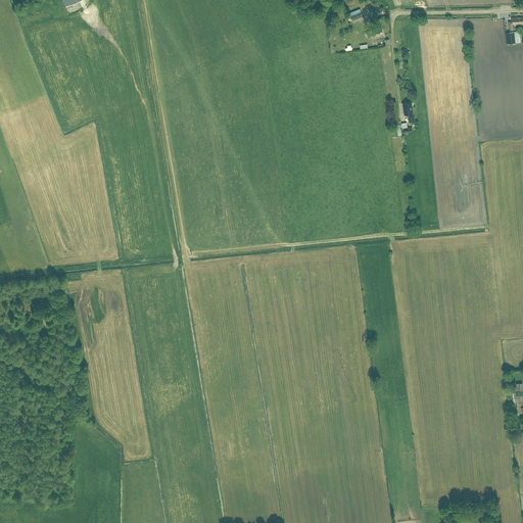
[(352,20),(363,16),(361,12),(350,16),(352,20)]
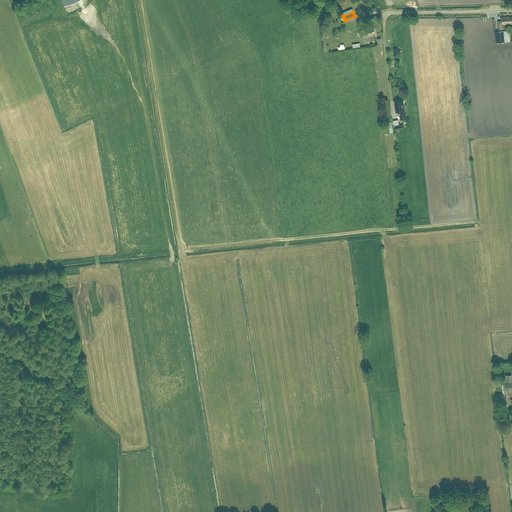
[(501,17),(501,21),(498,21),(499,30),(505,29),(504,24),(511,23),(511,16),(507,17),(501,17)]
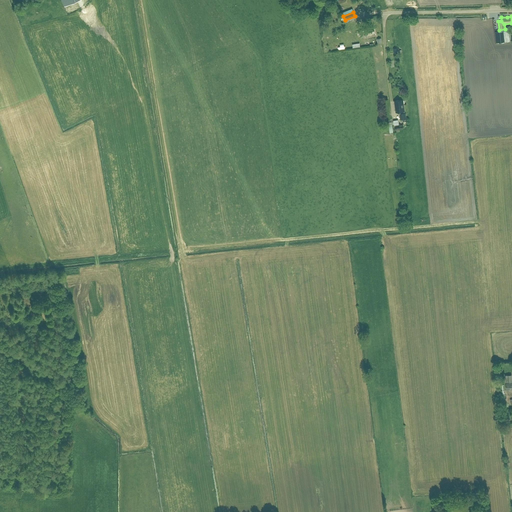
[(365,37),(375,34),(373,27),(371,27),(363,29),(365,37)]
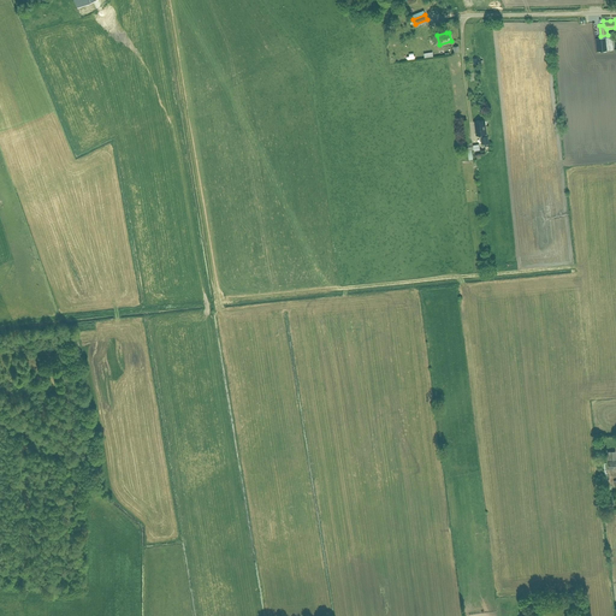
[(606,37),(596,39),(597,47),(597,52),(609,51),(606,37)]
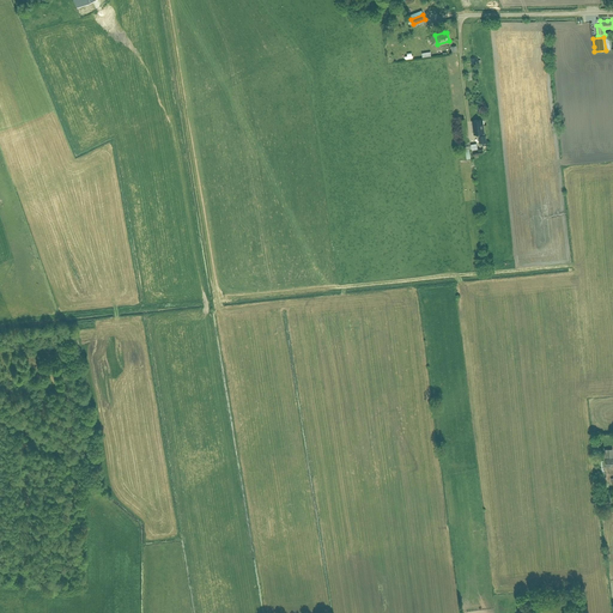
[(479,143),(486,141),(485,135),(484,135),(483,119),(472,120),(473,134),(478,133),(479,143)]
